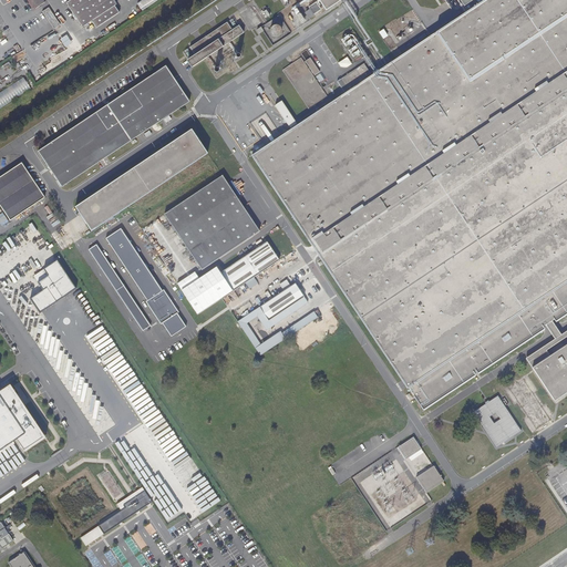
[(71,0),(66,3),(83,28),(92,21),(96,28),(120,13),(115,6),(117,4),(113,0),(71,0)]
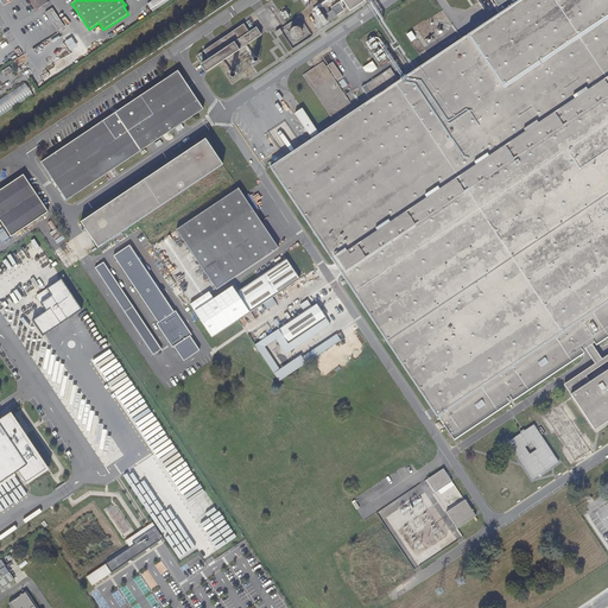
[(270,168),(451,437),(510,399),(584,349),(588,347),(593,344),(607,333),(607,0),(492,0),(501,12),(462,38),(399,81),(391,69),(362,88),(369,100),(320,134),(301,106),(293,111),(312,139),(270,168)]
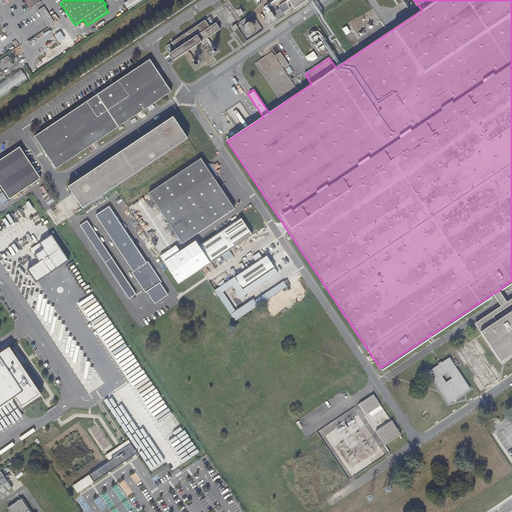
[(288,0),(295,9),(308,0),(288,0)]
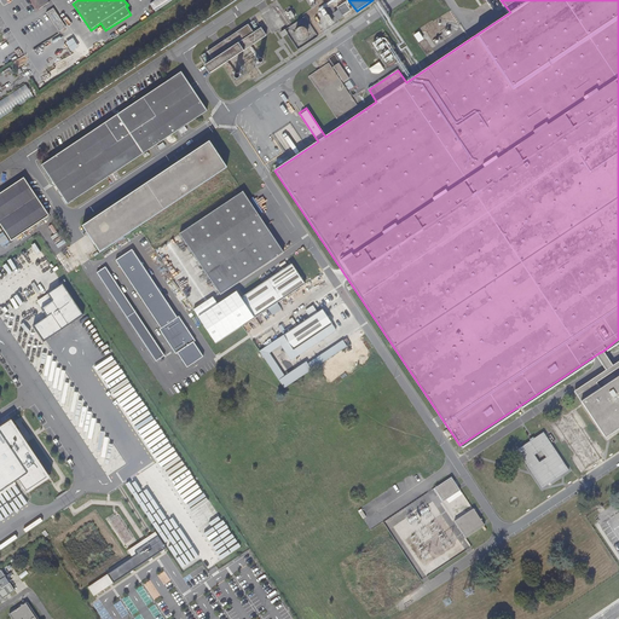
[(53,9),(47,13),(59,32),(67,28),(53,9)]
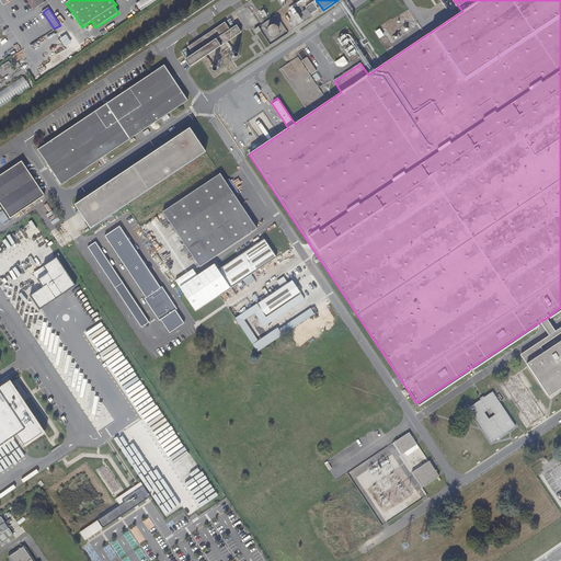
[(277,14),(259,26),(271,45),(289,33),(277,14)]
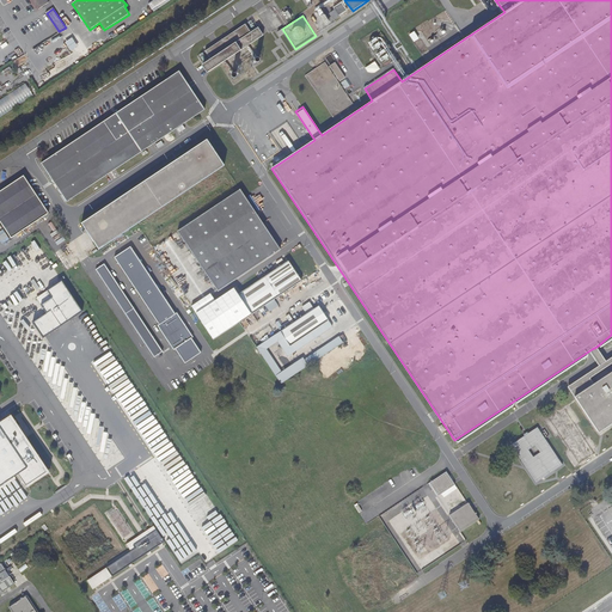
[(245,24),(219,42),(206,51),(210,59),(202,65),(207,73),(263,35),(258,28),(250,32),(245,24)]
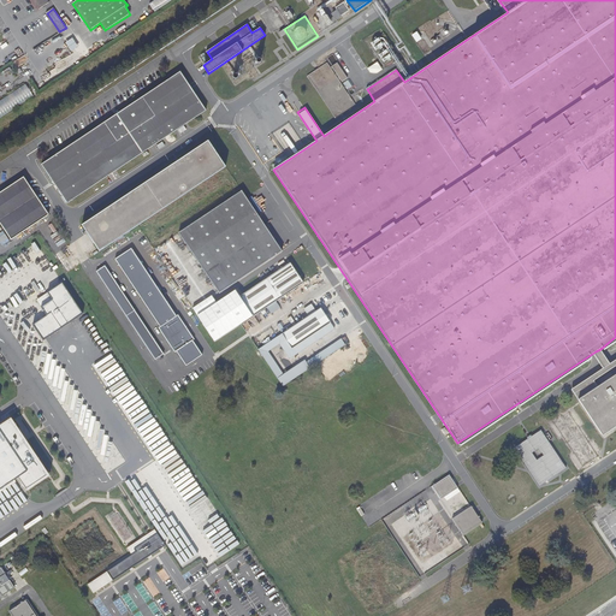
[(73,39),(66,43),(71,52),(80,47),(73,39)]
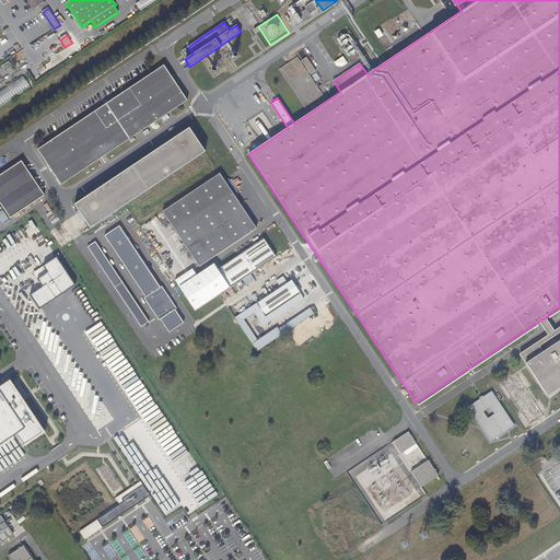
[(324,95),(298,57),(279,69),(305,107),(324,95)]
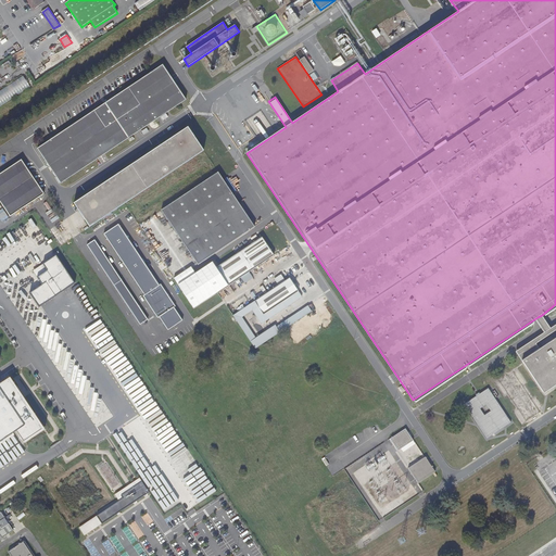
[(308,74),(314,71),(304,57),(300,60),(308,74)]
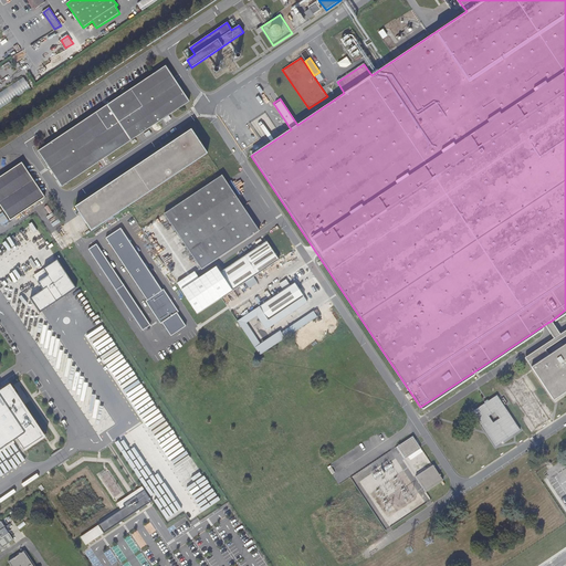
[(62,186),(98,161),(136,136),(189,102),(166,66),(38,152),(62,186)]
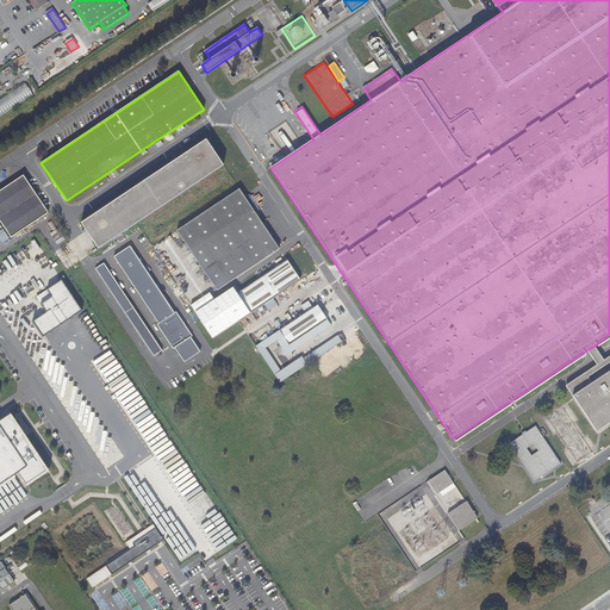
[(25,83),(0,99),(0,117),(33,95),(25,83)]
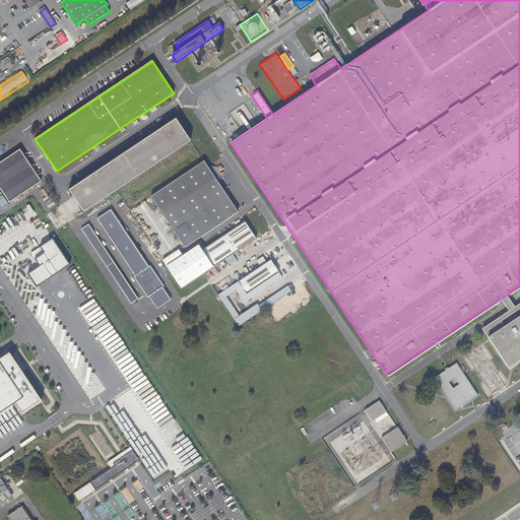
[(190,140),(176,119),(69,190),(84,212),(190,140)]
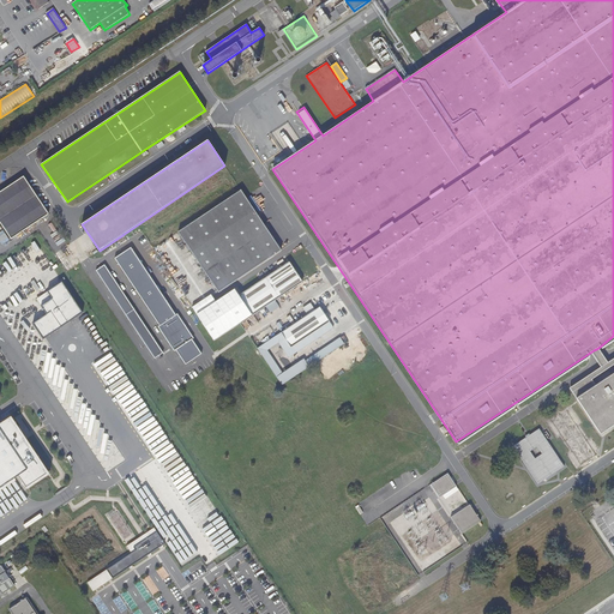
[(24,176),(0,192),(0,221),(11,239),(49,215),(24,176)]
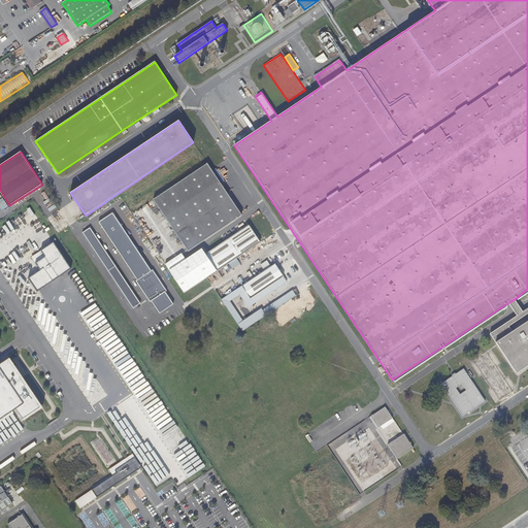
[(207,163),(153,199),(188,252),(241,216),(207,163)]
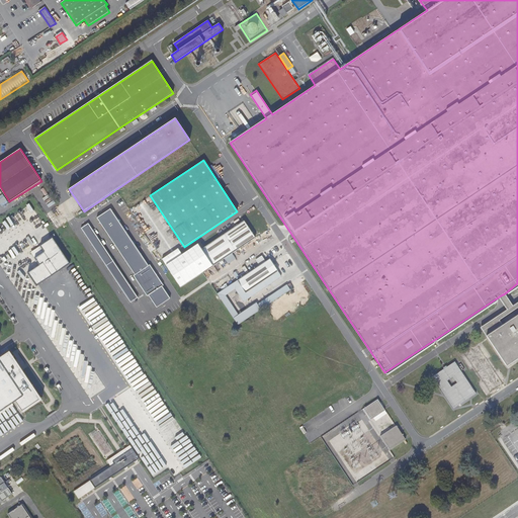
[(170,298),(110,208),(97,218),(157,307),(170,298)]
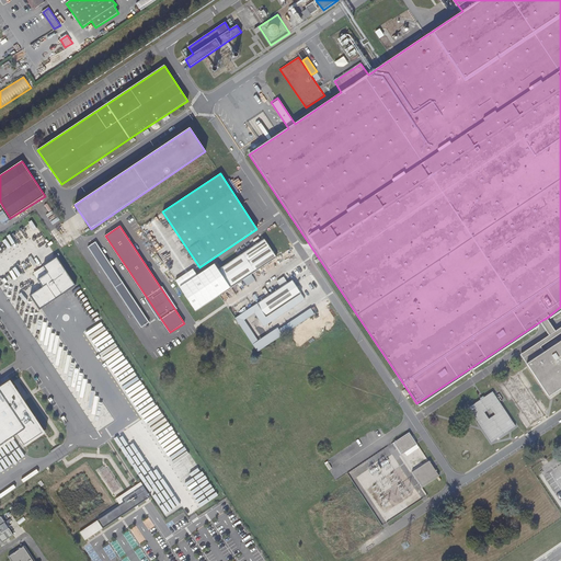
[(219,270),(231,288),(276,258),(264,239),(219,270)]
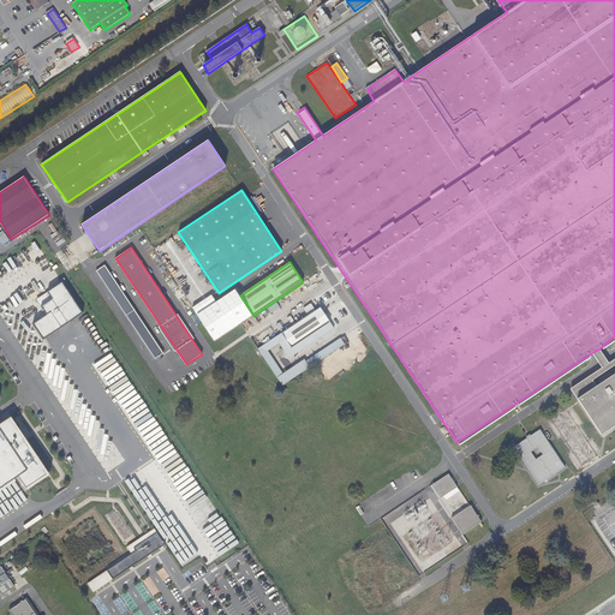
[(106,264),(96,270),(155,359),(165,353),(106,264)]
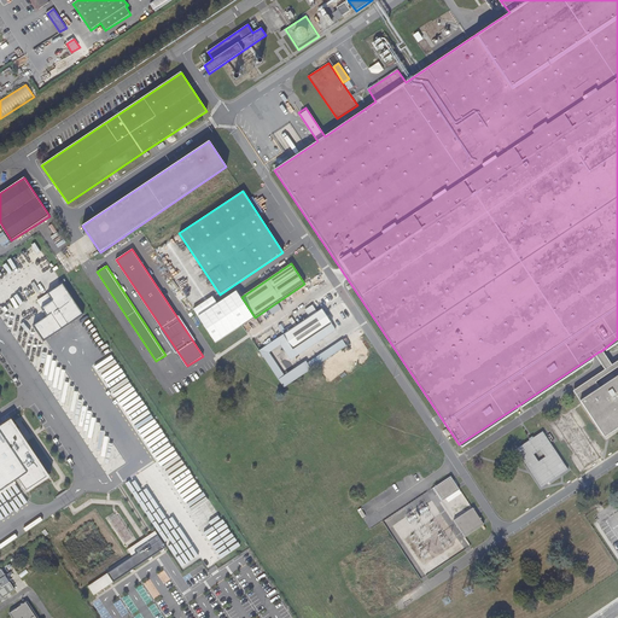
[(44,342),(83,315),(63,284),(47,293),(52,301),(41,308),(47,316),(33,326),(44,342)]
